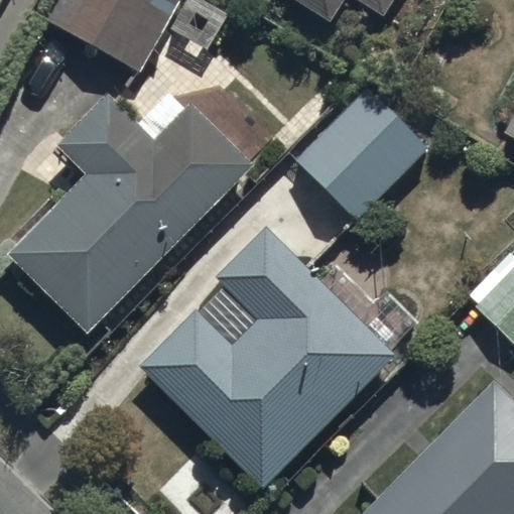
[(57,0),(46,21),(140,72),(164,25),(209,49),(230,10),(211,0),(57,0)]
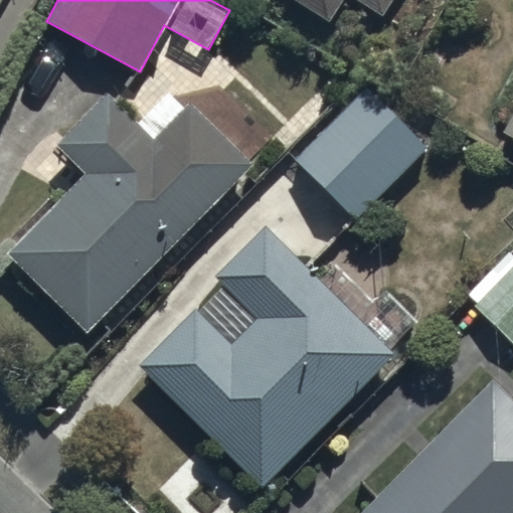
[(292,0),(363,44),(391,0),(292,0)]
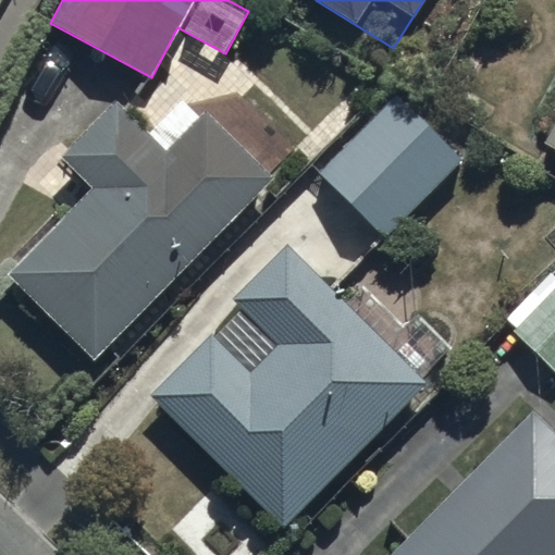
[(317,168),(385,235),(461,162),(396,94),(317,168)]
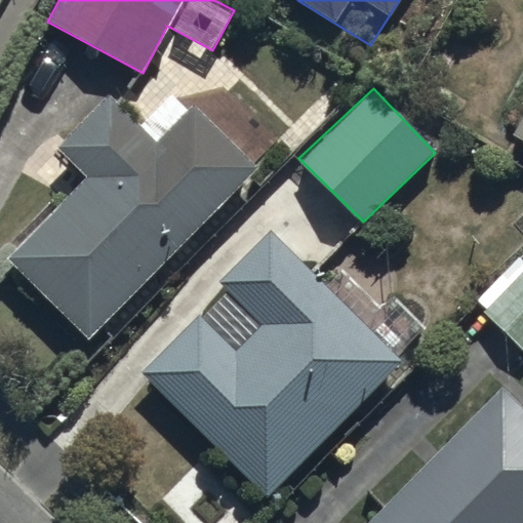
[(5,257),(89,338),(260,168),(194,103),(154,142),(109,96),(57,147),(87,176),(5,257)]
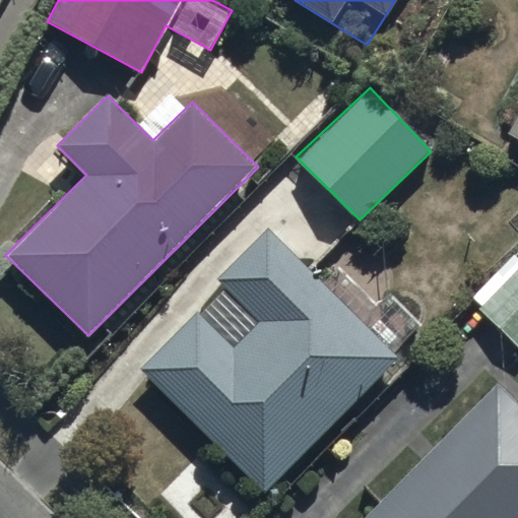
[(517,114),(507,134),(517,140),(517,114)]
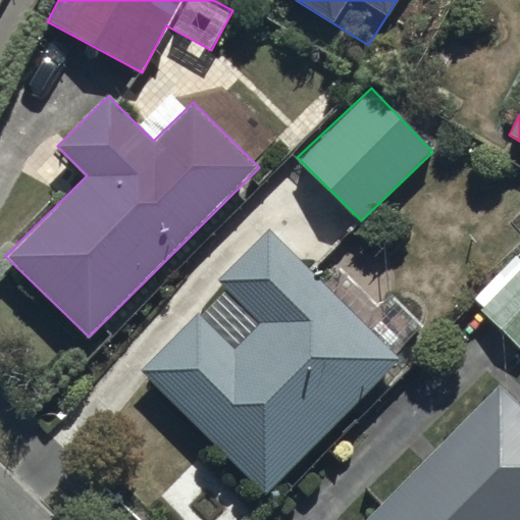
[(198,311),(141,368),(267,496),(402,362),(394,355),(423,325),(390,293),(377,305),(341,268),(324,286),(268,229),(218,279),(262,323),(236,349),(198,311)]
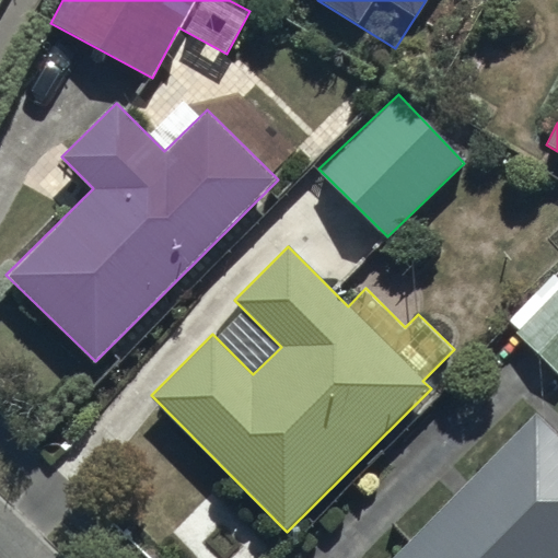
[(557,288),(516,333),(557,373),(557,288)]
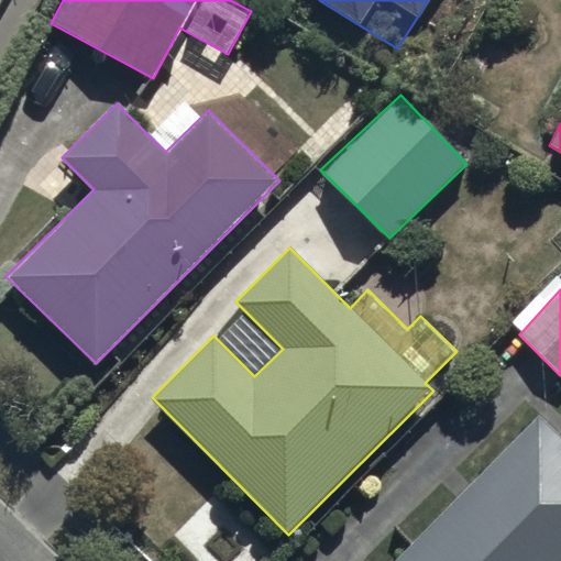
[(560,437),(538,415),(393,560),(560,560),(560,437)]
